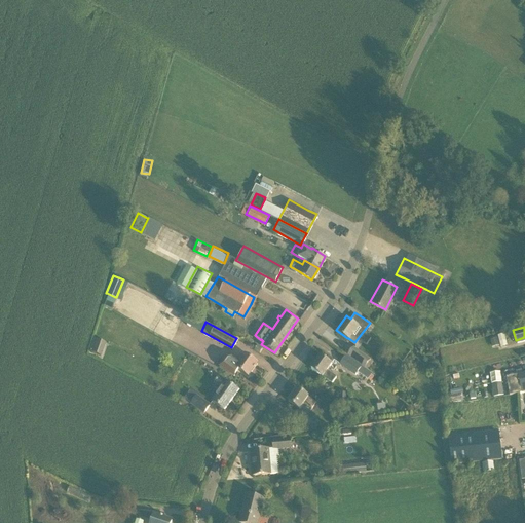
[(491,336),(492,344),(507,342),(505,330),(498,331),(498,335),(491,336)]
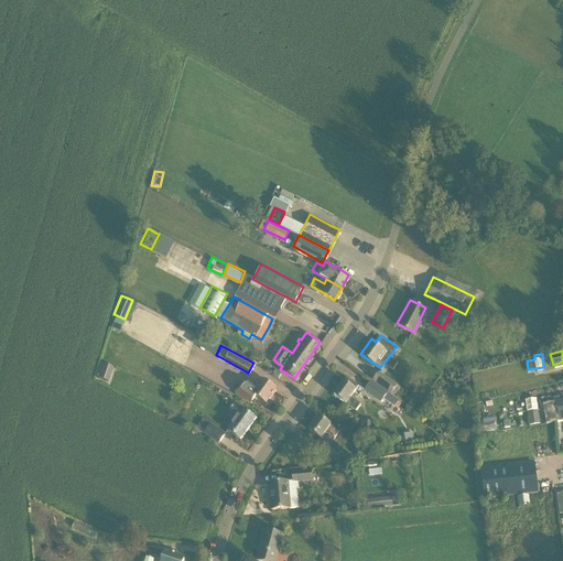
[(99,359),(94,375),(108,379),(112,365),(99,359)]
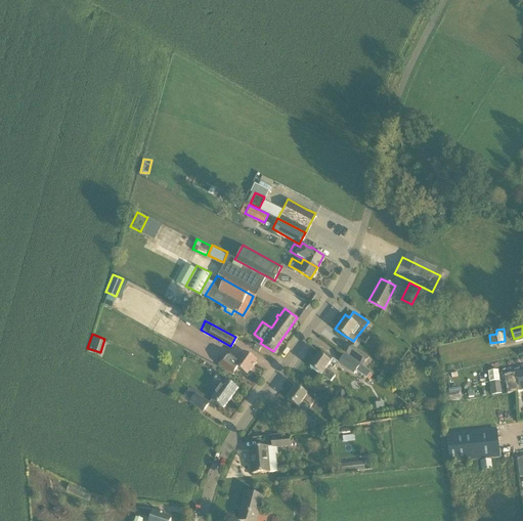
[(367,355),(351,343),(346,351),(364,364),(369,357),(367,356),(367,355)]
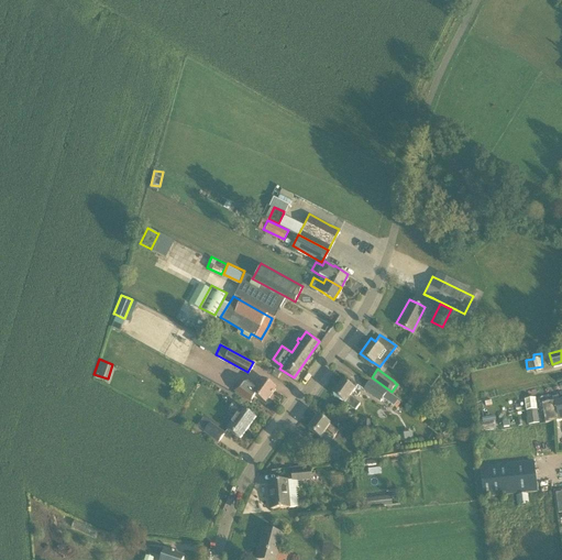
[(255,393),(255,394),(264,401),(274,386),(265,380),(261,376),(255,384),(246,377),(241,379),(233,390),(250,401),(255,393)]
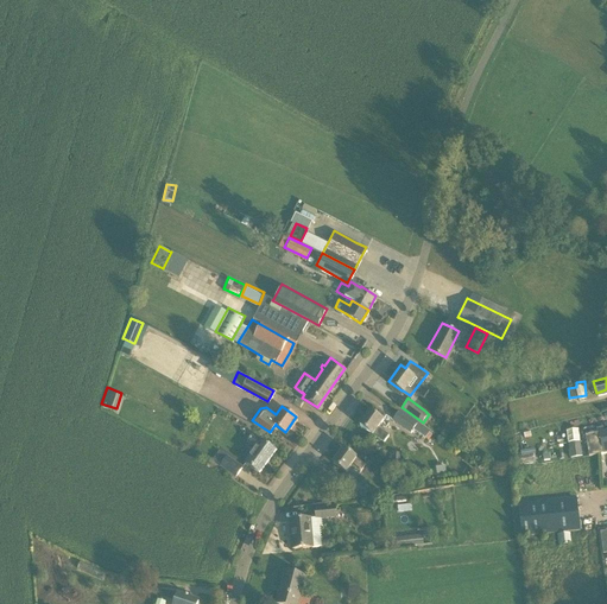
[(429,428),(398,407),(391,417),(410,430),(412,426),(424,434),(429,428)]
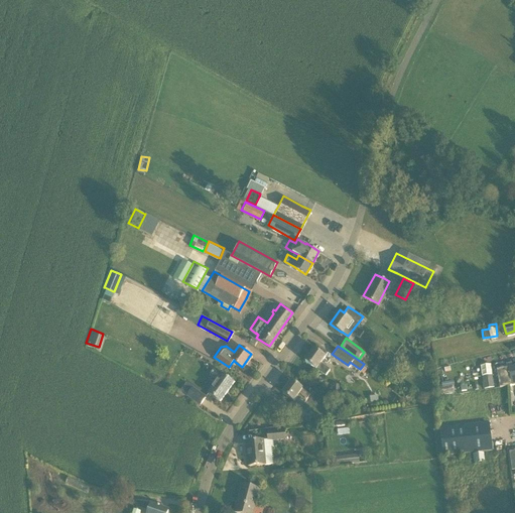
[(324,354),(313,347),(304,360),(314,367),(314,366),(325,373),(329,367),(318,360),(324,354)]
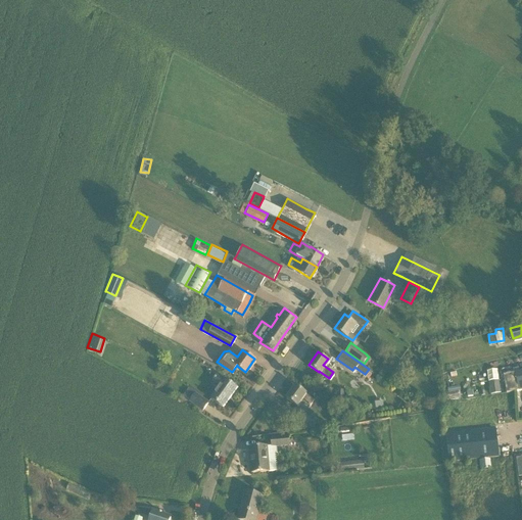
[(490,391),(501,390),(499,366),(487,368),(490,391)]
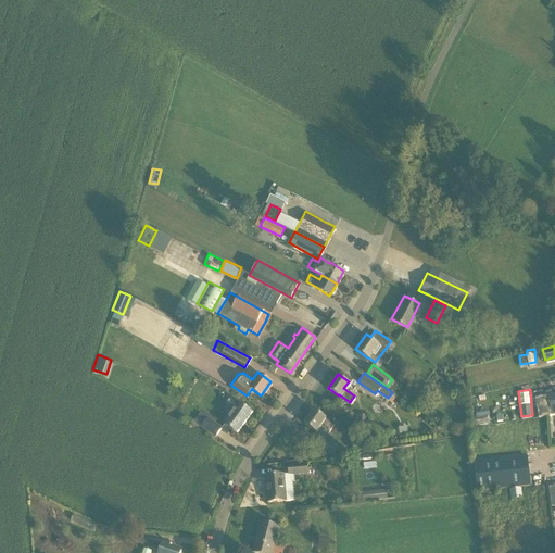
[(554,391),(534,396),(538,415),(554,411),(554,391)]
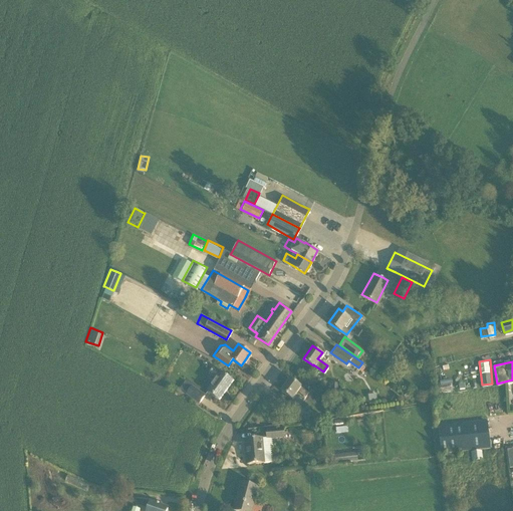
[(223,373),(213,365),(209,371),(216,377),(208,390),(218,398),(231,378),(223,373)]
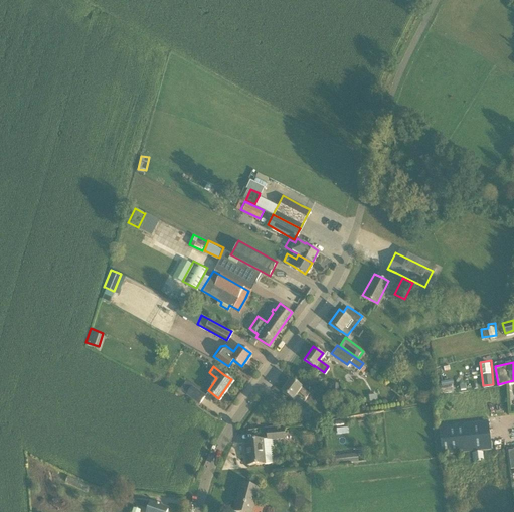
[(337,378),(348,383),(351,377),(340,372),(337,378)]
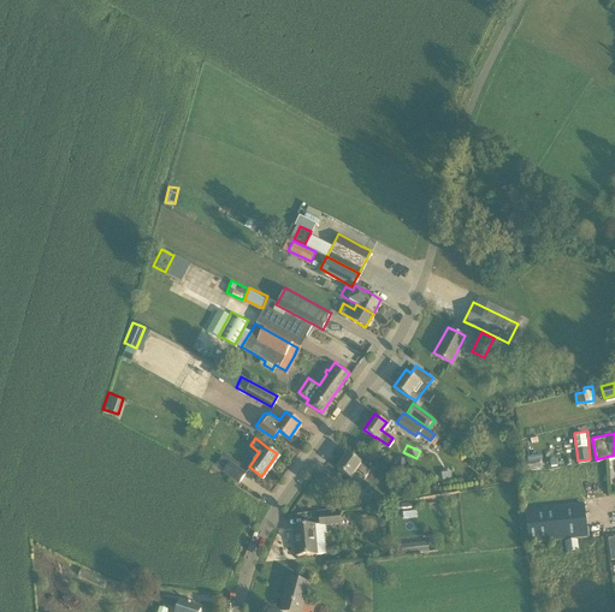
[(368,468),(356,459),(347,452),(336,467),(349,475),(354,468),(364,475),(368,468)]
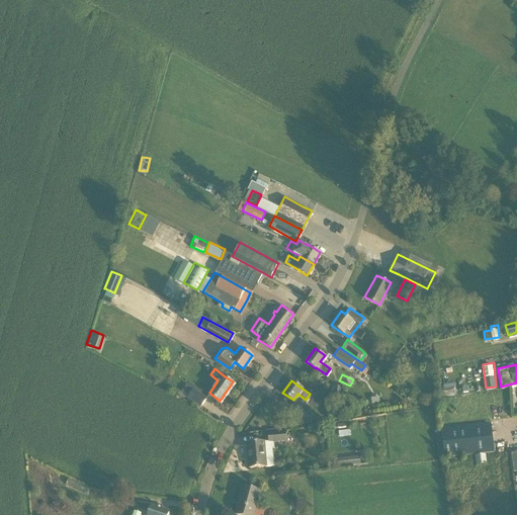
[(456,391),(456,381),(444,382),(444,392),(456,391)]
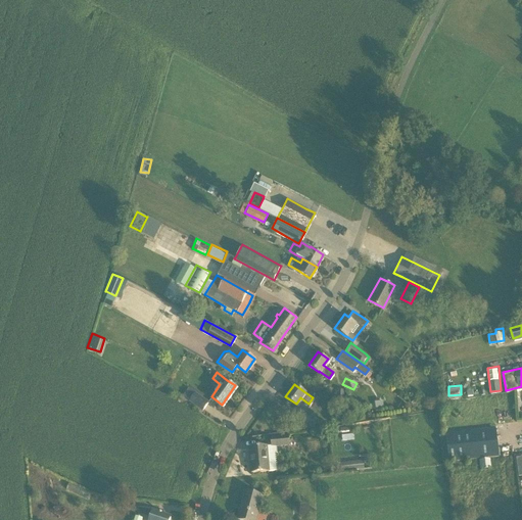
[(207,399),(187,386),(182,393),(201,408),(207,399)]
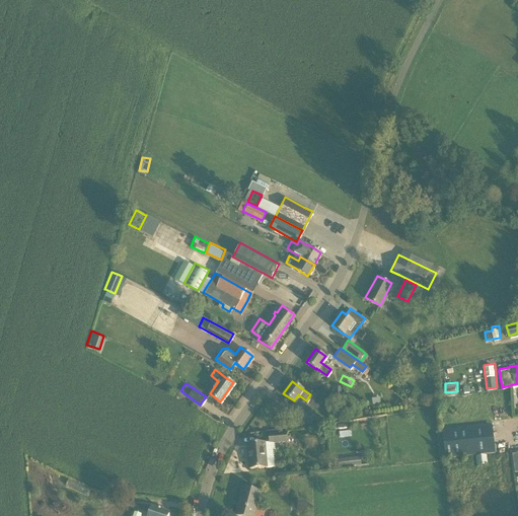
[(306,413),(292,402),(287,410),(301,420),(307,424),(308,423),(310,424),(316,415),(311,412),(309,415),(306,413)]
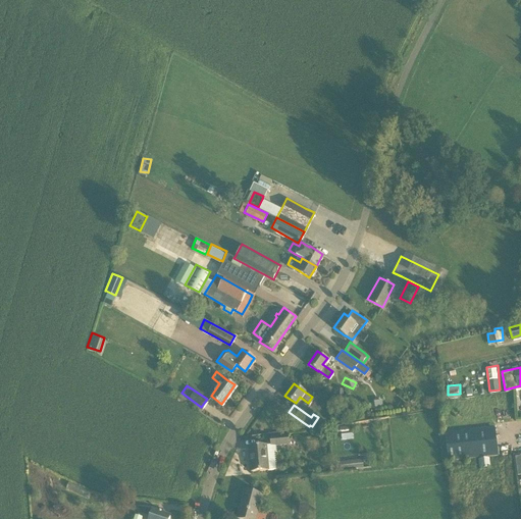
[(441,432),(438,432),(440,459),(447,458),(449,458),(498,453),(493,426),(493,424),(444,429),(444,431),(441,432)]
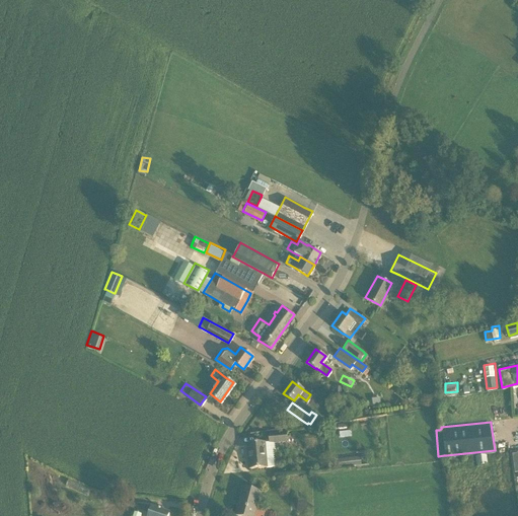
[(248,466),(259,465),(266,465),(274,464),(272,448),(274,447),(273,440),(285,439),(285,431),(268,432),(269,440),(264,440),(246,442),(248,466)]
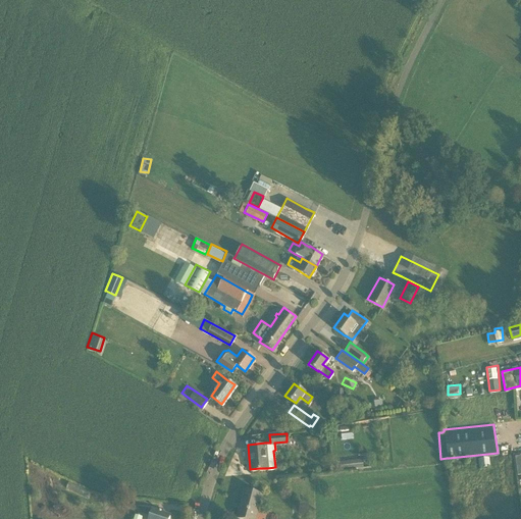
[(479,467),(489,465),(488,456),(477,457),(479,467)]
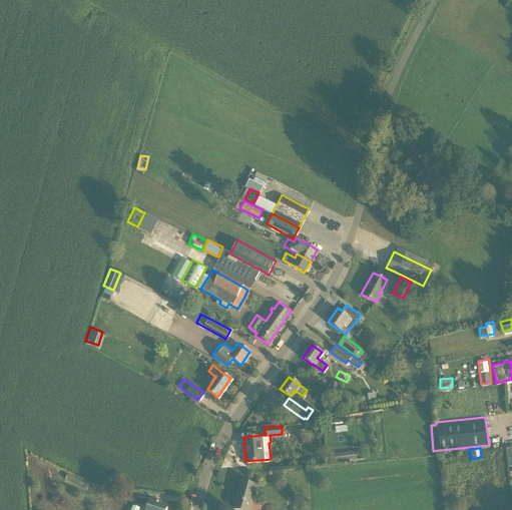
[(335,460),(357,457),(356,450),(334,452),(335,460)]
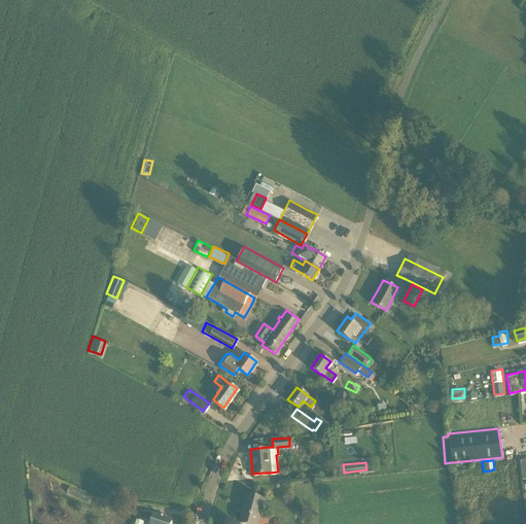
[(255,523),(264,497),(246,493),(238,521),(250,523),(255,523)]
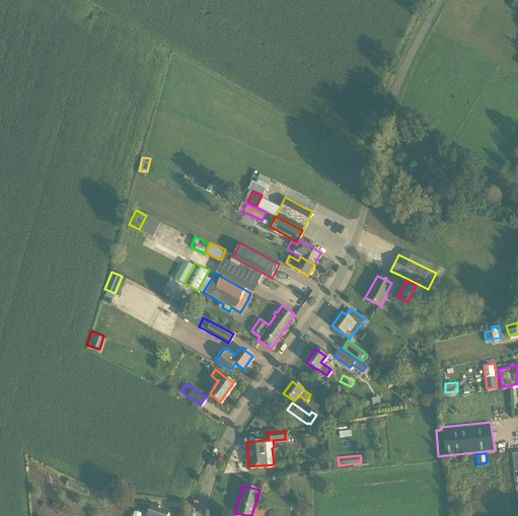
[(165,515),(168,510),(150,504),(146,515),(165,515)]
